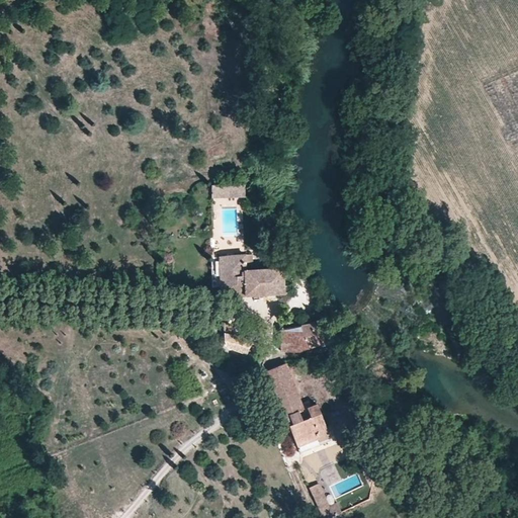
[(244,185),(211,185),(211,198),(244,197),(244,185)]
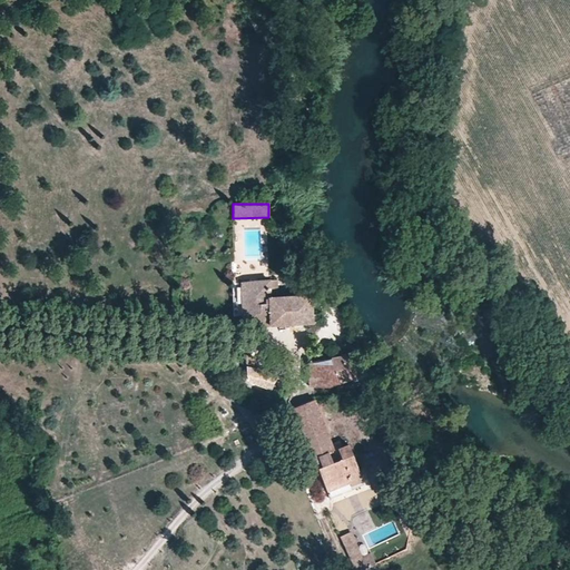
[(243,314),(243,327),(267,325),(312,323),(311,296),(269,297),(268,281),(241,284),(243,314)]
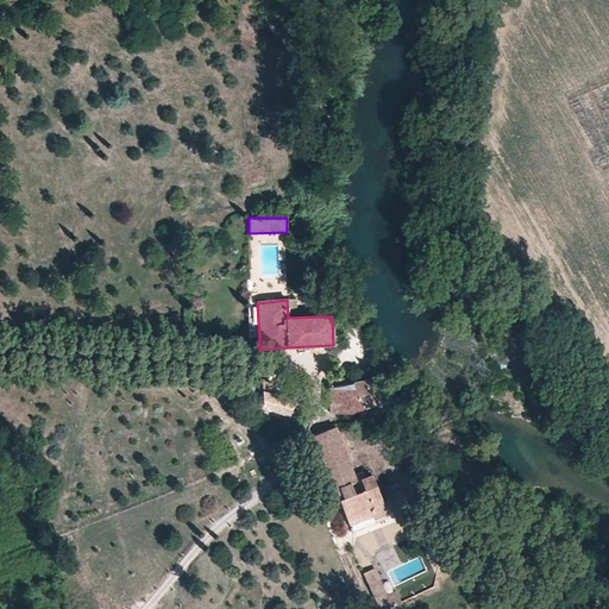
[(383,403),(381,390),(377,376),(364,378),(365,382),(330,388),(330,413),(349,414),(383,403)]
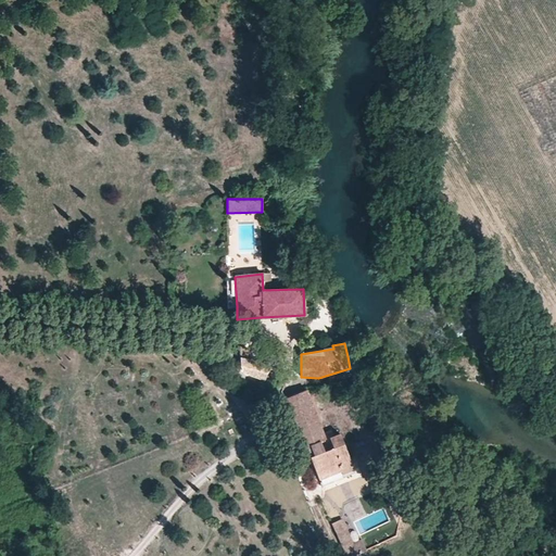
[(249,350),(239,346),(241,366),(241,369),(244,373),(262,379),(264,380),(268,366),(248,358),(249,350)]
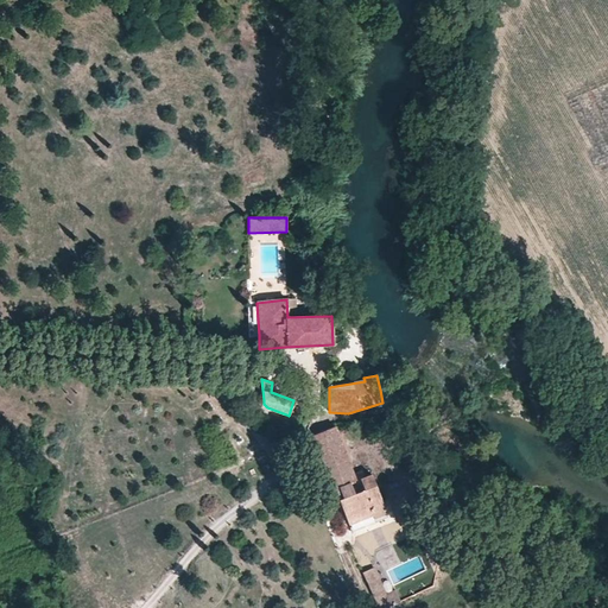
[(335,426),(309,437),(318,457),(322,467),(327,466),(340,500),(349,524),(373,515),(371,507),(382,502),(372,475),(365,477),(355,481),(353,474),(335,426)]
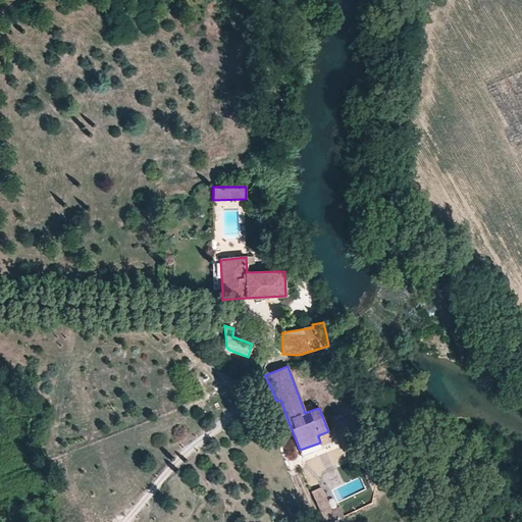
[(280,400),(276,401),(288,431),(292,429),(280,400)]
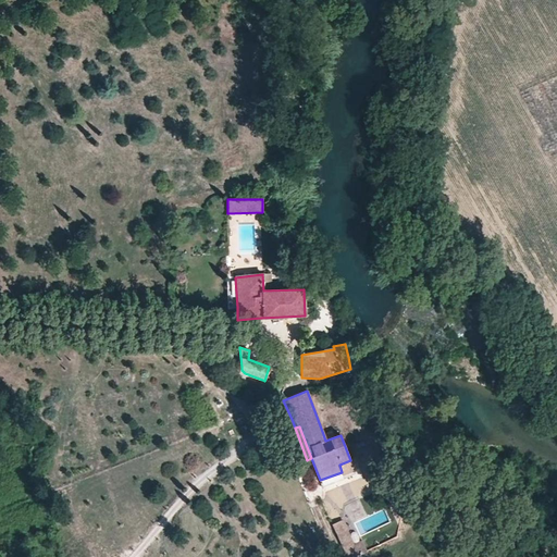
[(331,431),(323,434),(325,441),(334,437),(331,431)]
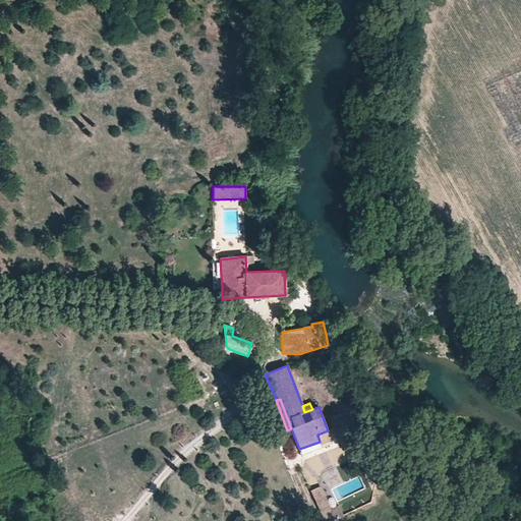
[(320,442),(299,449),(301,455),(333,444),(328,430),(317,435),(320,442)]
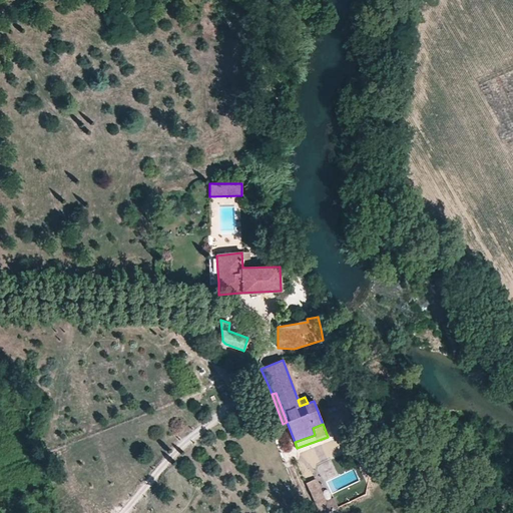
[(376,456),(368,446),(361,452),(367,461),(376,456)]
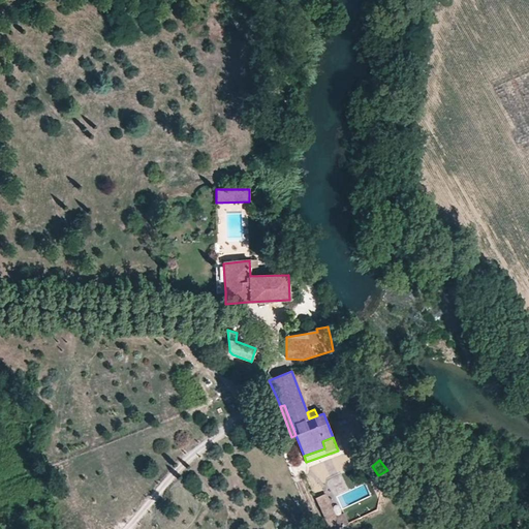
[(324,494),(314,498),(325,528),(334,528),(346,525),(342,516),(334,518),(324,494)]
